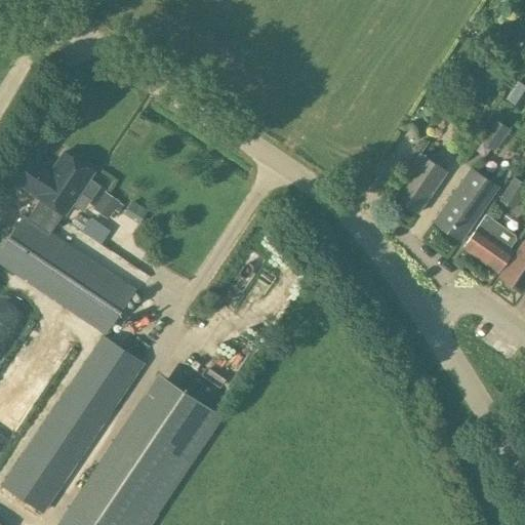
[(463,127),(485,90),(466,79),(444,115),(463,127)]
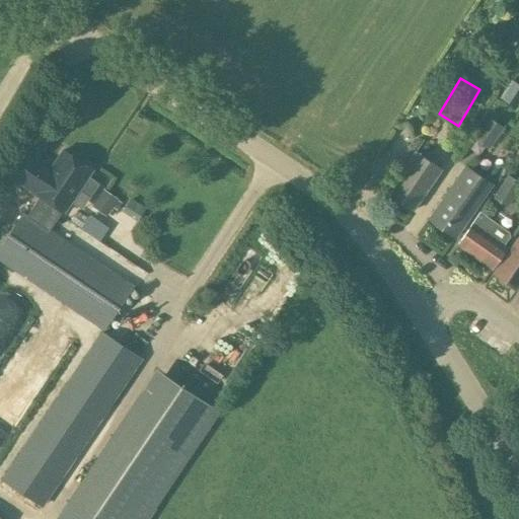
[(515,109),(518,103),(518,90),(518,91),(518,89),(518,81),(515,79),(500,100),(515,109)]
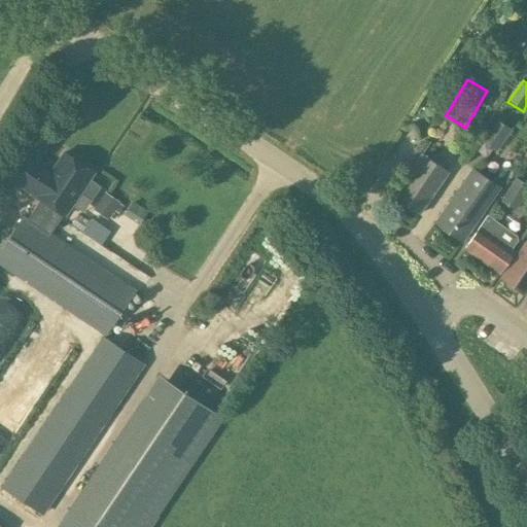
[(497,152),(513,130),(495,117),(479,140),(497,152)]
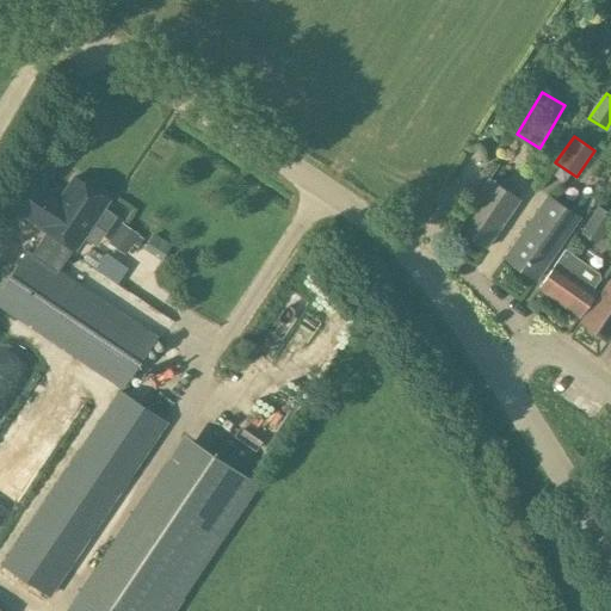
[(0,292),(0,307),(122,390),(159,337),(59,270),(72,250),(76,253),(111,199),(74,174),(60,196),(36,180),(16,210),(48,232),(35,253),(28,248),(0,292)]
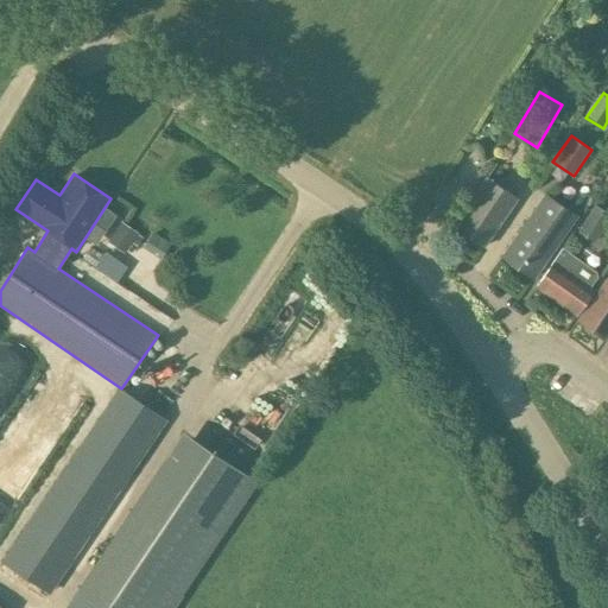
[(485,246),(518,198),(487,177),(454,225),(485,246)]
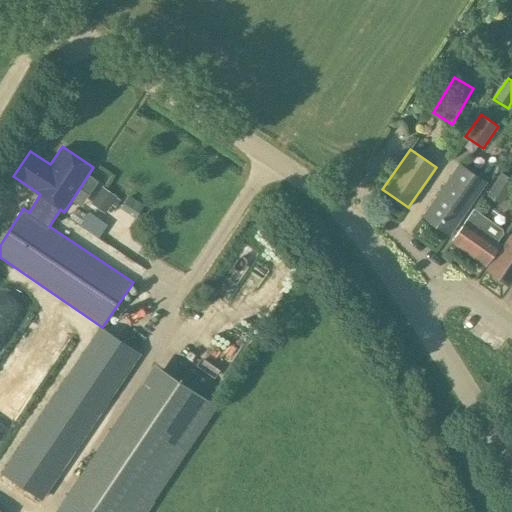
[(449,235),(486,182),(461,164),(423,217),(449,235)]
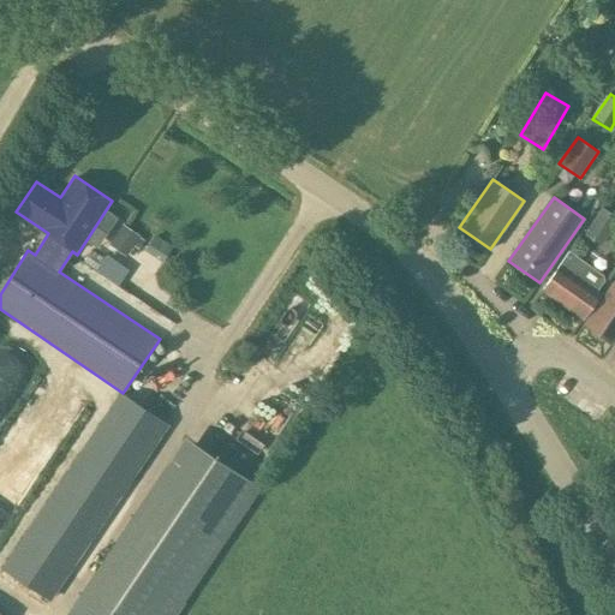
[(603,246),(614,227),(614,215),(602,208),(584,234),(603,246)]
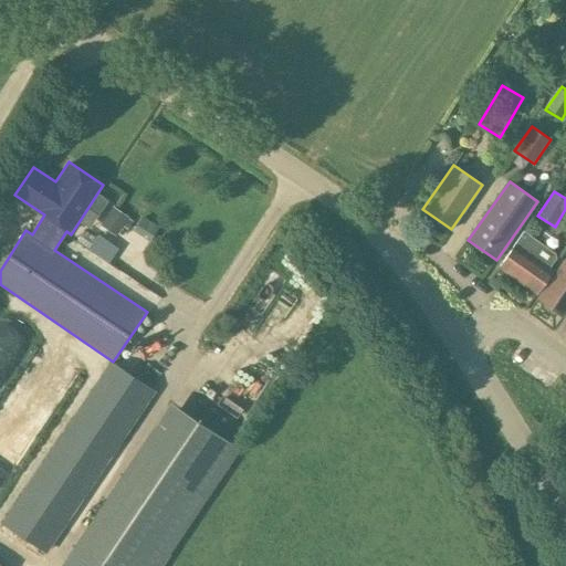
[(102,222),(118,234),(132,216),(115,205),(102,222)]
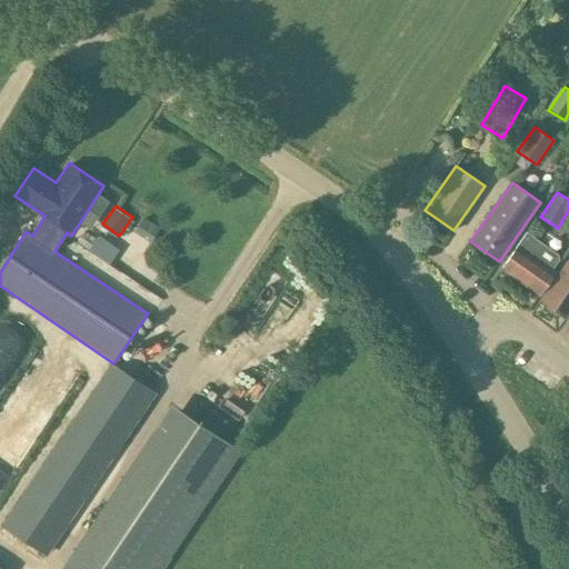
[(153,238),(159,226),(142,219),(137,230),(153,238)]
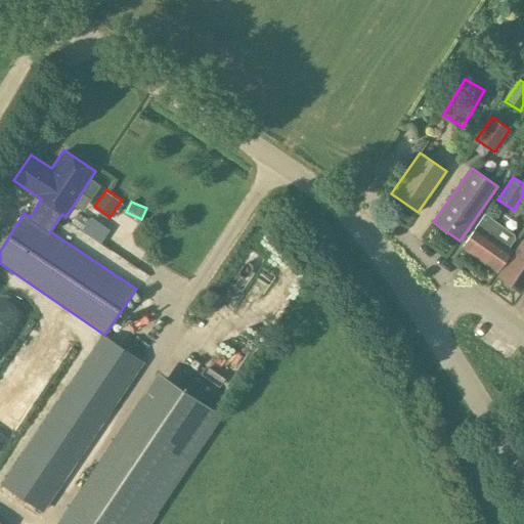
[(496,271),(512,250),(509,249),(515,238),(514,232),(504,226),(486,214),(463,249),(496,271)]
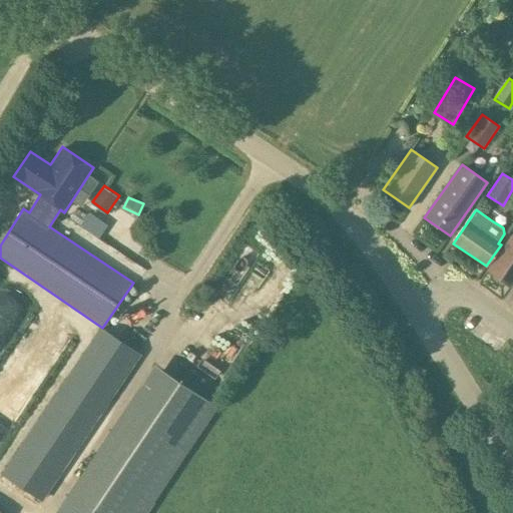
[(510,287),(512,282),(512,236),(489,272),(493,275),(492,279),(502,286),(506,284),(510,287)]
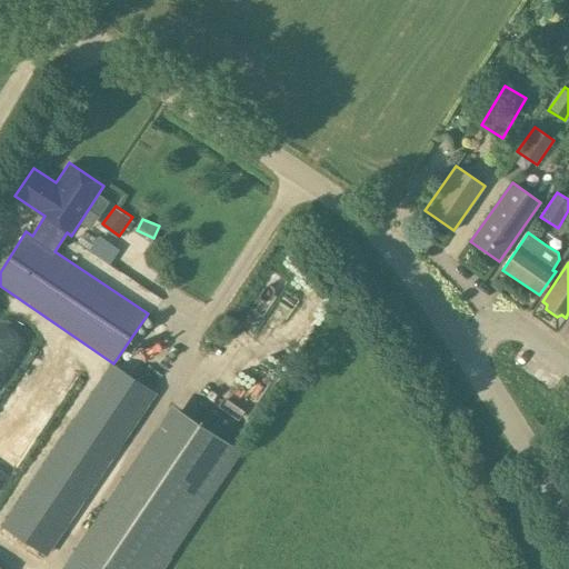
[(123,276),(116,291),(152,310),(160,296),(123,276)]
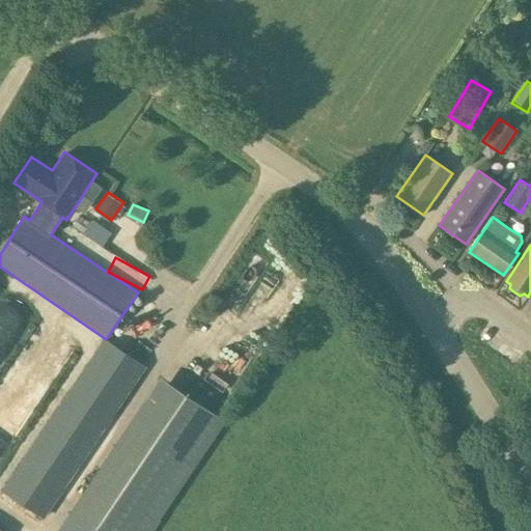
[(146,368),(106,339),(99,345),(1,491),(45,519),(146,368)]
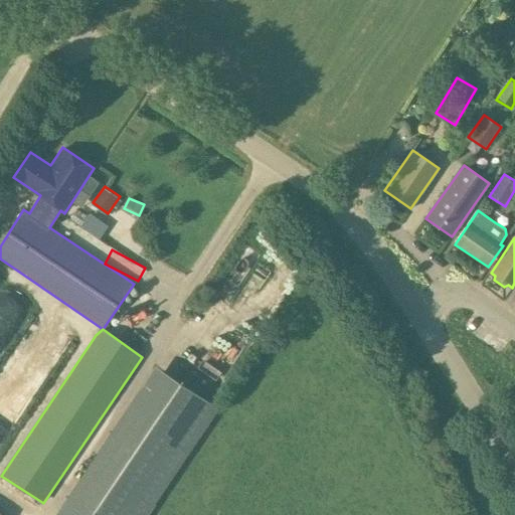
[(88,514),(148,514),(219,408),(155,365),(64,499),(88,514)]
